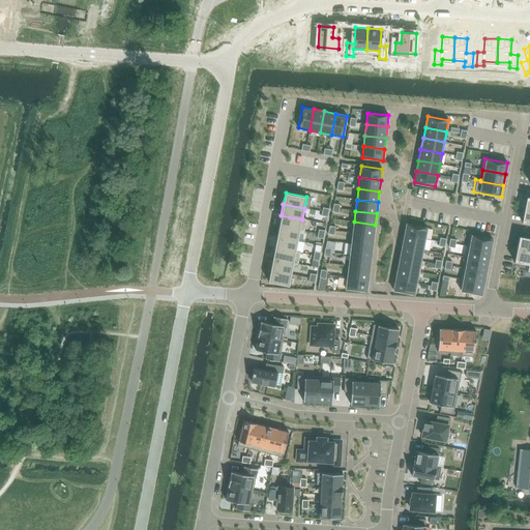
[(299,230),(299,231),(304,232),(306,219),(302,218),(302,219),(281,215),(278,226),(299,230)]
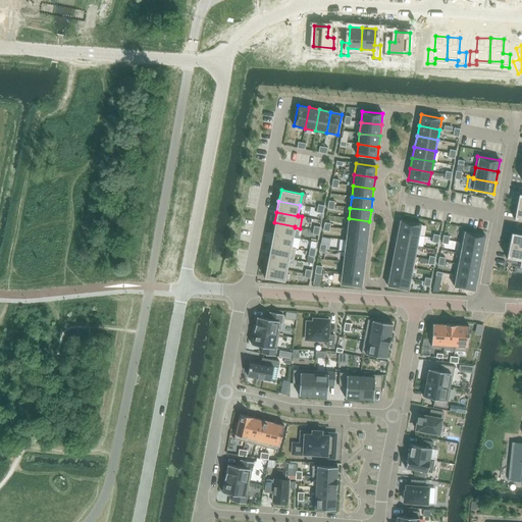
[(369,221),(349,218),(348,229),(368,231),(369,221)]
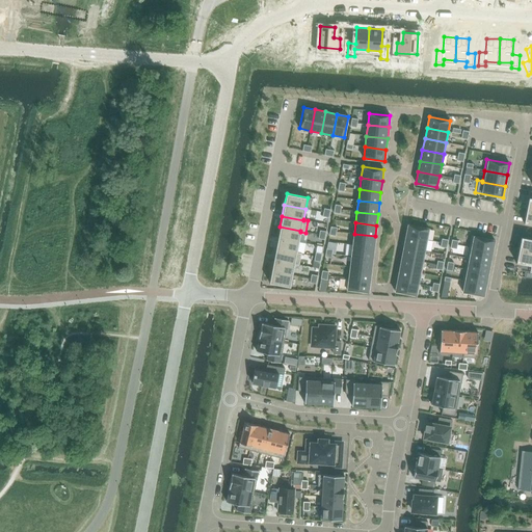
[(429,229),(408,224),(405,236),(427,240),(429,229)]
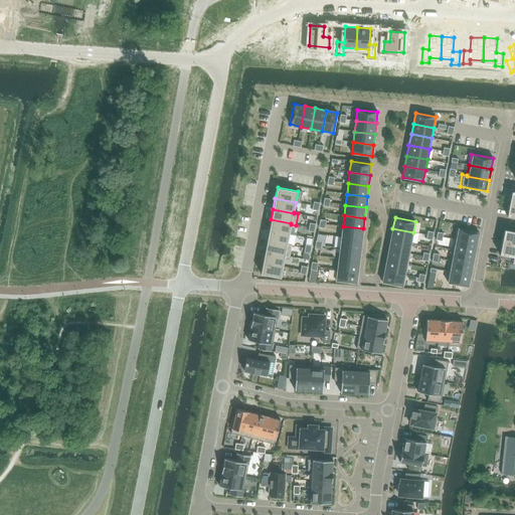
[(271,219),(269,230),(289,234),(291,224),(291,223),(271,219)]
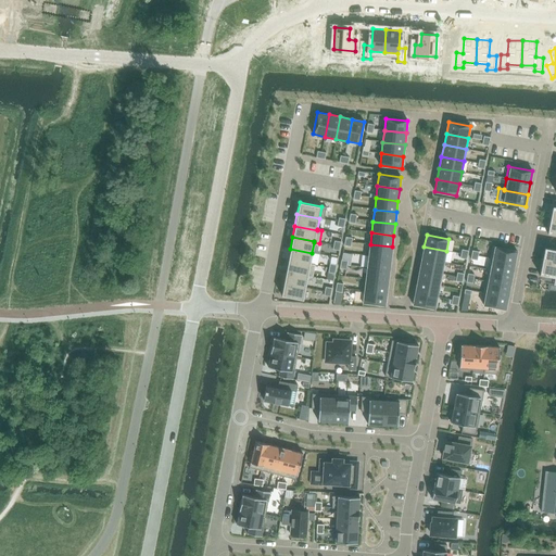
[(392,247),(370,244),(368,256),(391,258),(392,247)]
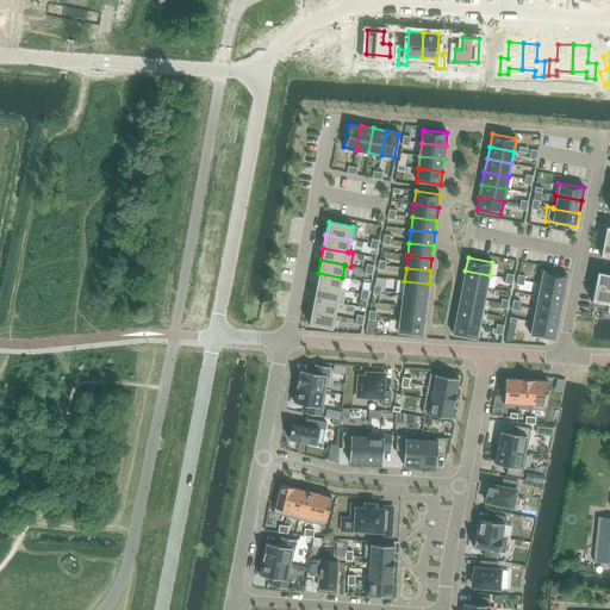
[(490,275),(465,271),(462,284),(486,288),(490,275)]
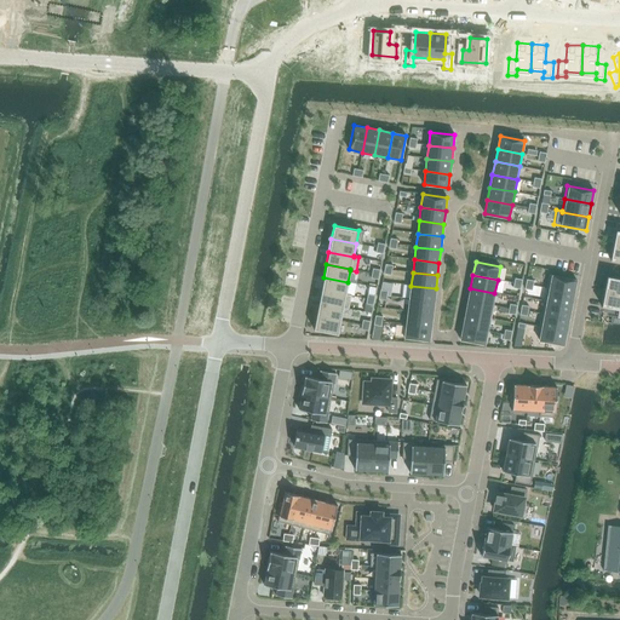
[(549,275),(546,288),(574,293),(577,280),(549,275)]
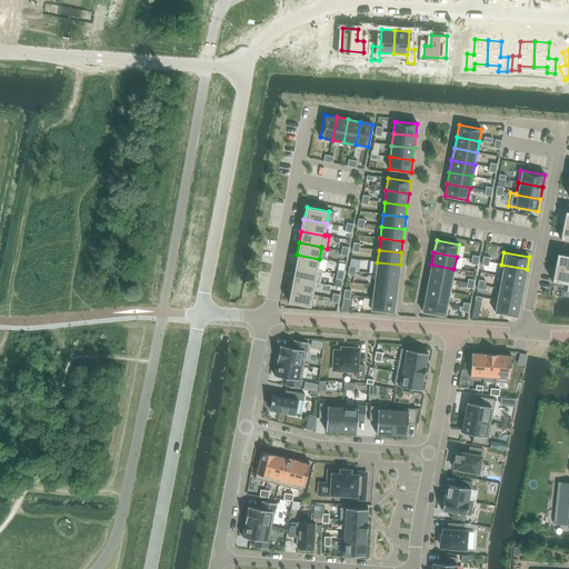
[(568,255),(557,253),(555,267),(568,269),(568,255)]
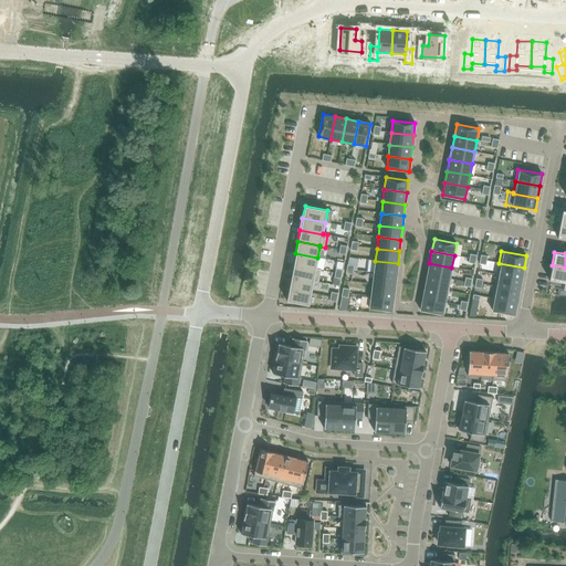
[(295,253),(293,265),(315,269),(317,258),(295,253)]
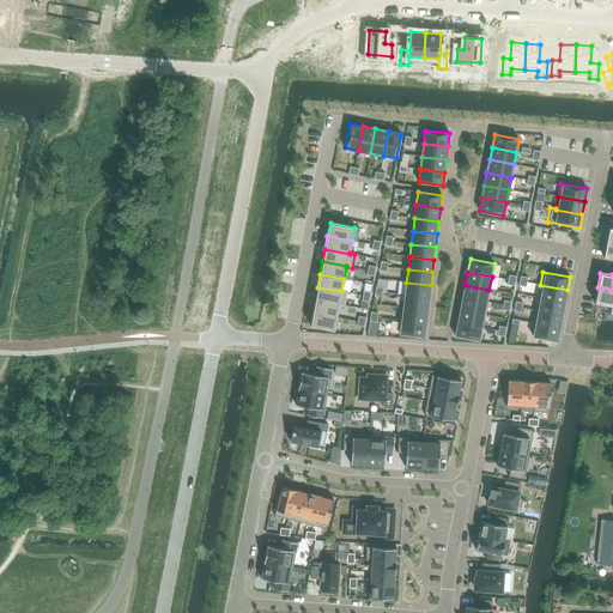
[(431,285),(406,283),(405,295),(429,298),(431,285)]
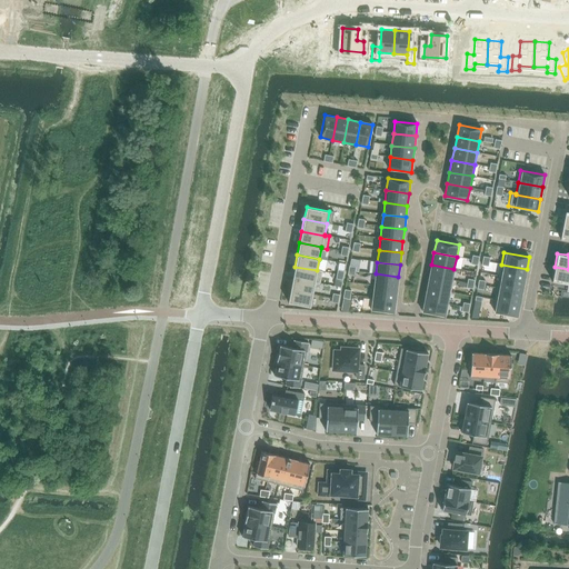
[(453,269),(431,265),(429,276),(451,280),(453,269)]
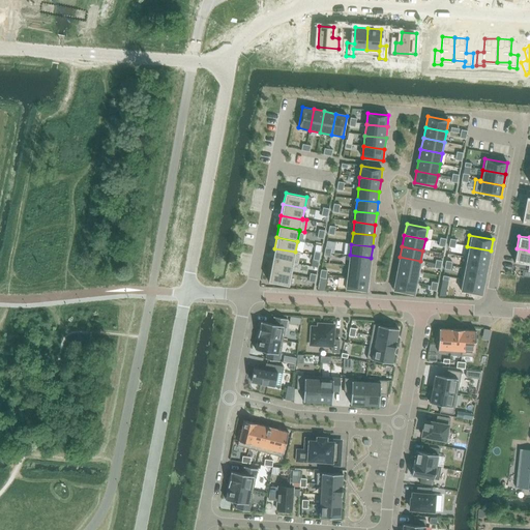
[(491,251),(467,246),(465,258),(489,262),(491,251)]
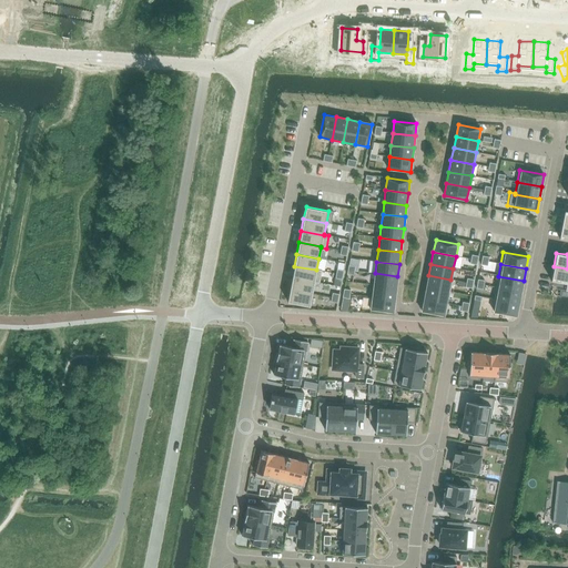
[(316,270),(294,266),(292,277),(314,282),(314,283),(320,283),(322,271),(316,270)]
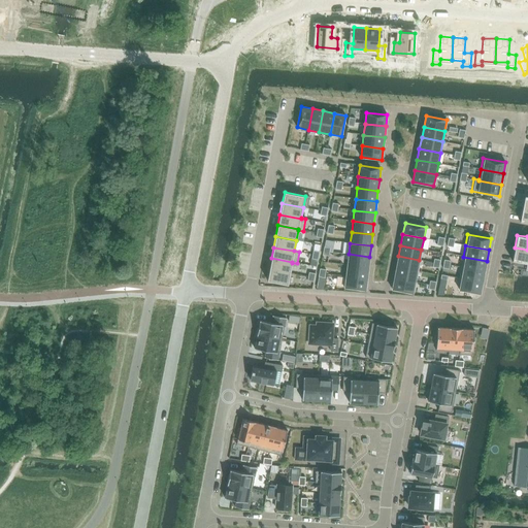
[(527,250),(515,248),(513,260),(527,263),(526,271),(527,270),(527,250)]
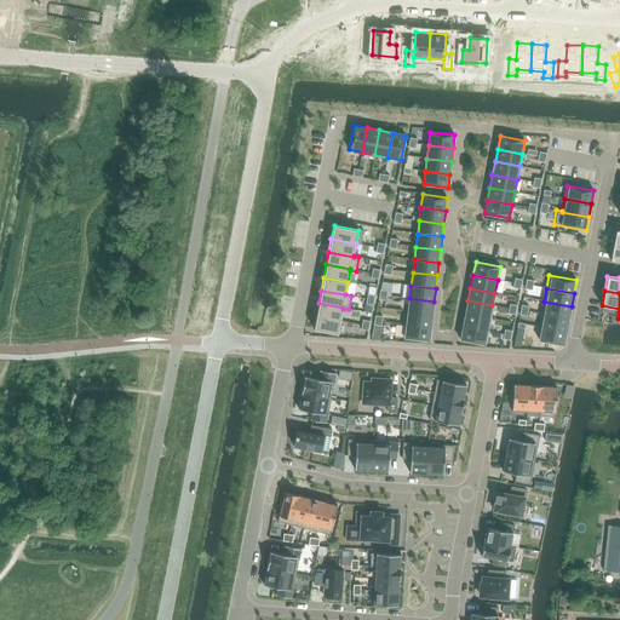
[(434,302),(409,298),(408,311),(432,315),(434,302)]
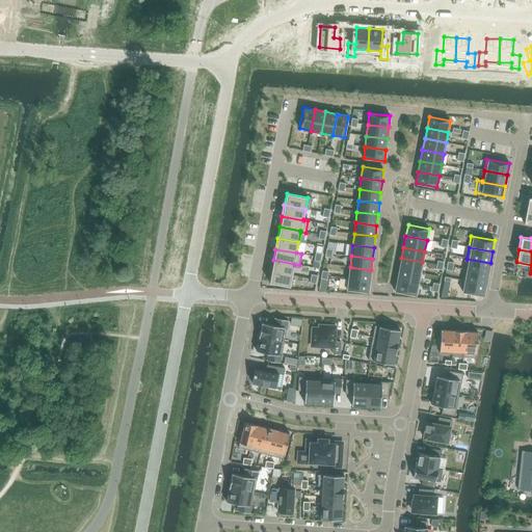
[(422,262),(401,258),(399,269),(420,273),(422,262)]
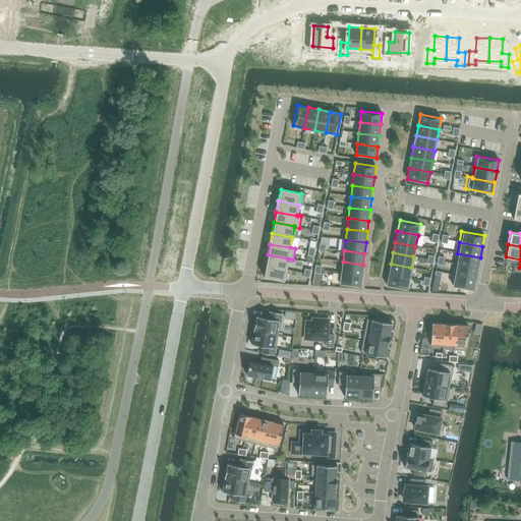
[(457,253),(455,264),(478,268),(480,257),(457,253)]
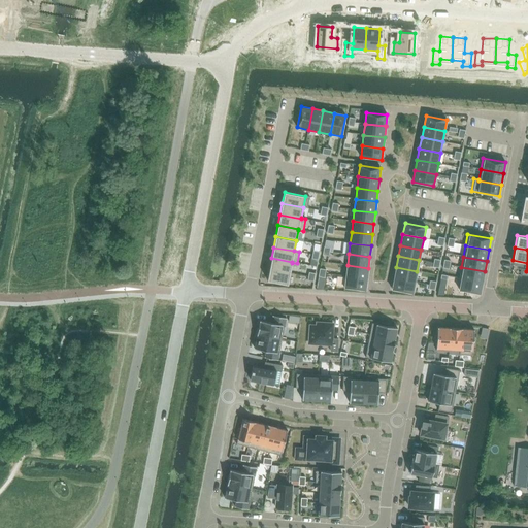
[(271,258),(269,269),(290,273),(292,263),(292,262),(271,258)]
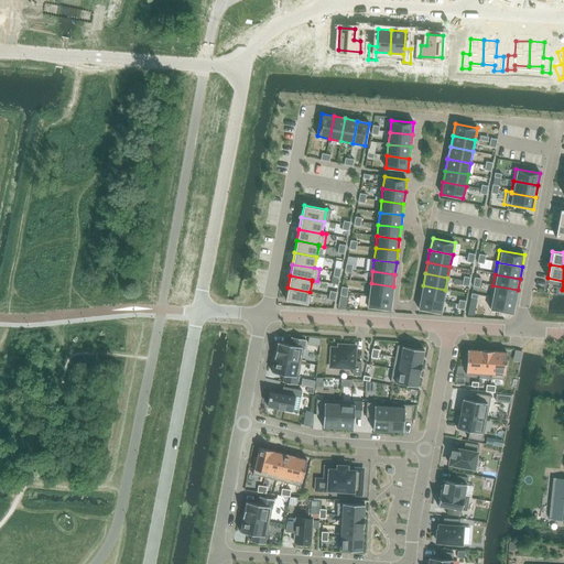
[(393,286),(371,283),(369,295),(392,297),(393,286)]
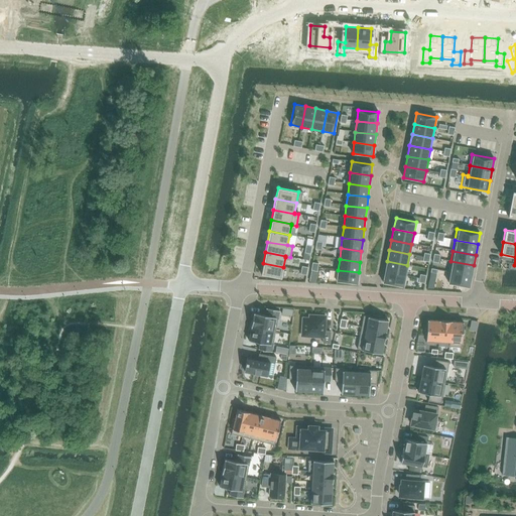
[(407,265),(387,261),(385,272),(405,275),(407,265)]
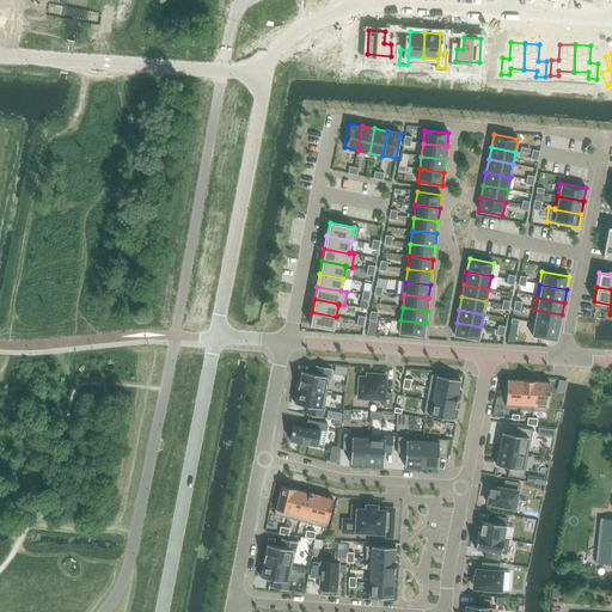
[(534,310),(532,323),(560,328),(562,314),(534,310)]
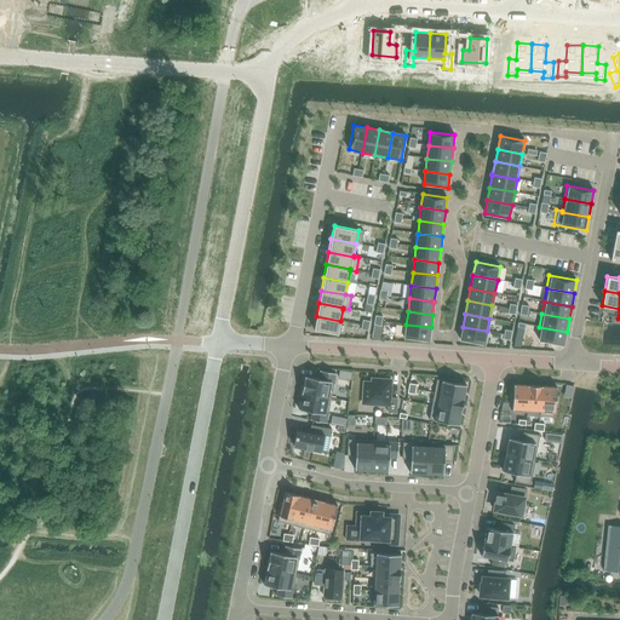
[(340,321),(316,316),(314,329),(338,334),(340,321)]
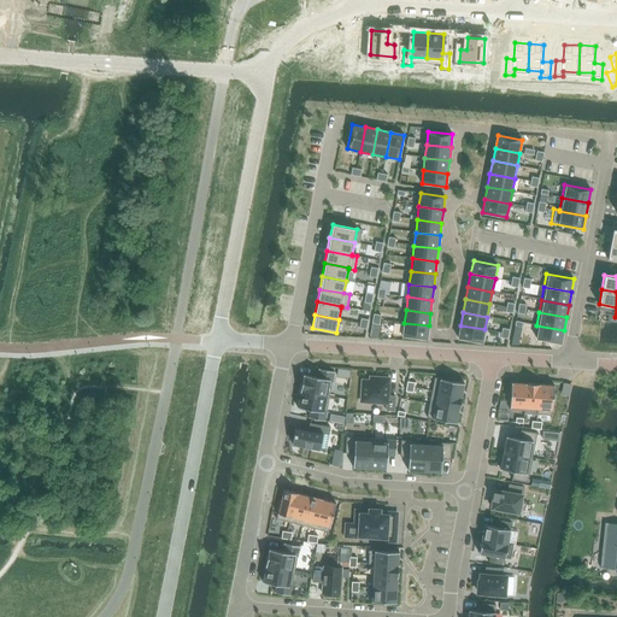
[(429,325),(404,323),(403,336),(427,340),(429,325)]
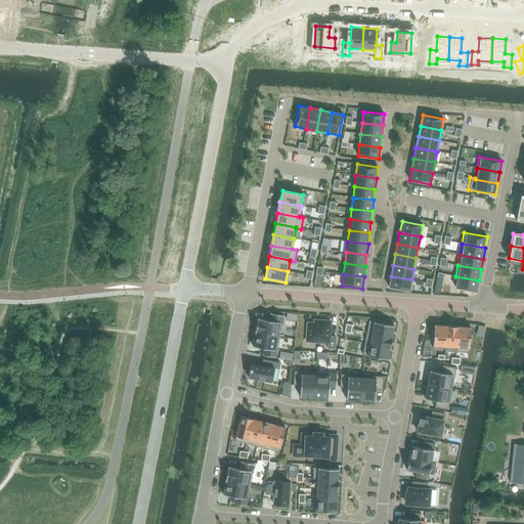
[(411,279),(391,276),(389,288),(409,292),(411,279)]
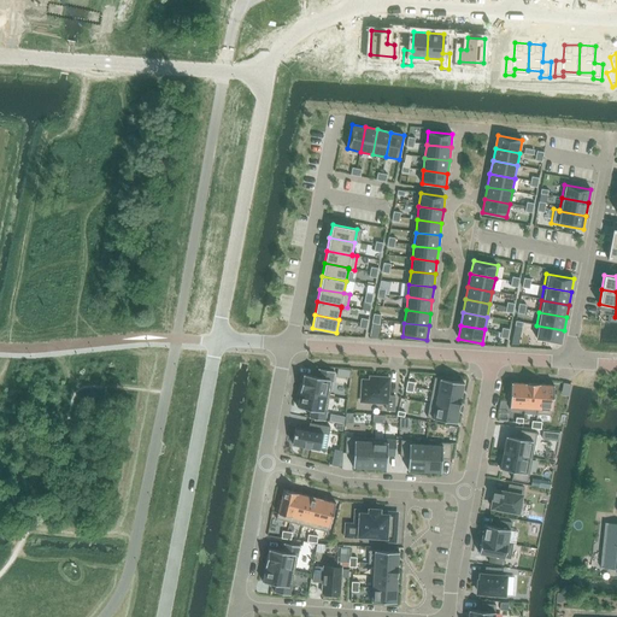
[(564,330),(536,325),(539,327),(536,339),(560,344),(564,330)]
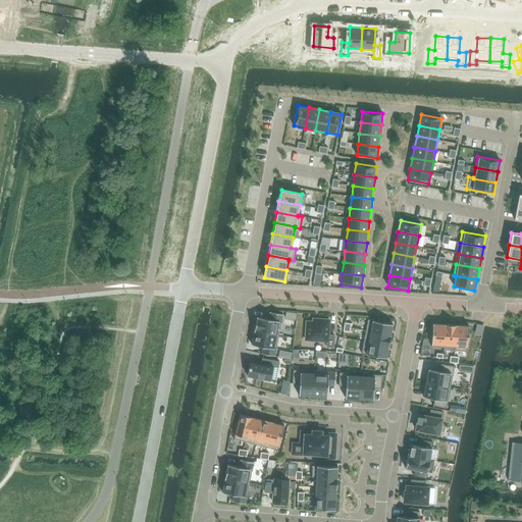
[(254,330),(279,335),(283,314),(269,312),(268,319),(257,317),(254,330)]
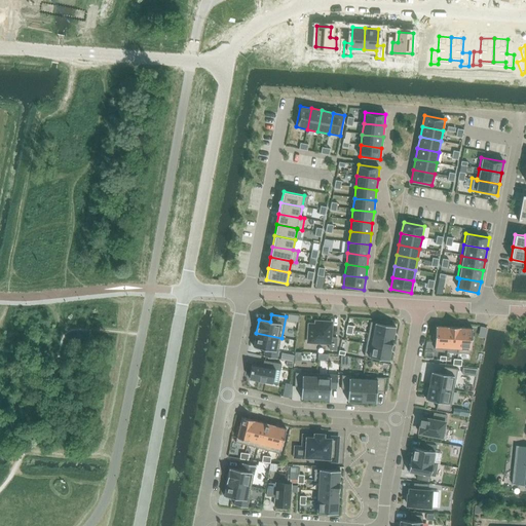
[(309,325),(308,342),(330,344),(329,350),(336,350),(337,338),(331,338),(332,323),(315,322),(315,325),(309,325)]
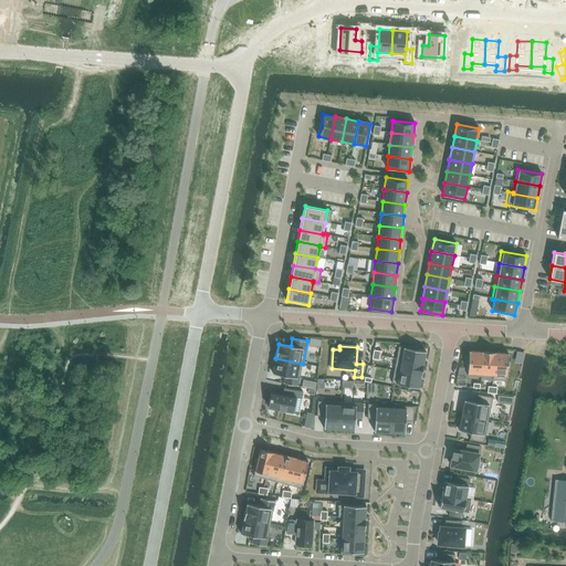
[(396,358),(423,364),(426,352),(417,349),(417,348),(408,346),(408,348),(399,346),(396,358)]
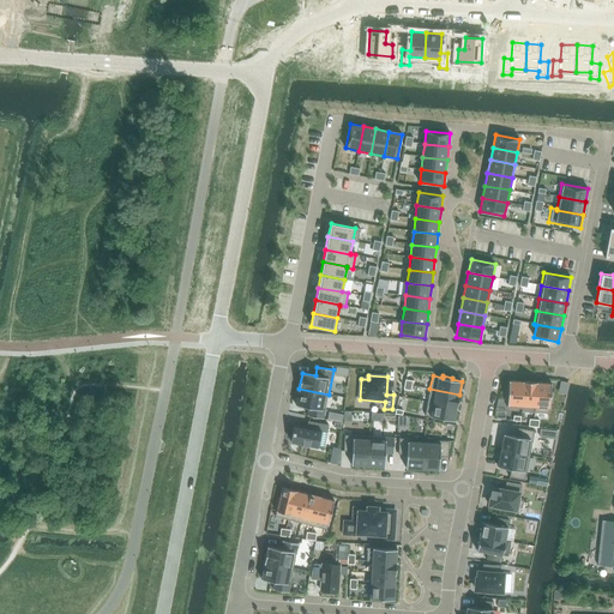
[(522,409),(523,405),(522,405),(523,381),(509,380),(509,391),(506,390),(505,401),(507,401),(507,408),(522,409)]
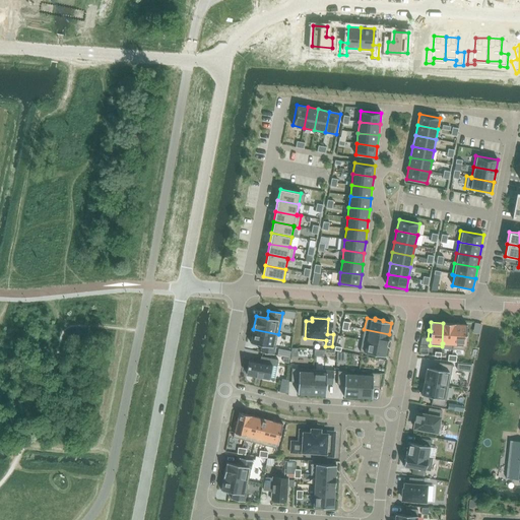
[(442,343),(443,343),(453,344),(455,324),(443,323),(442,343)]
